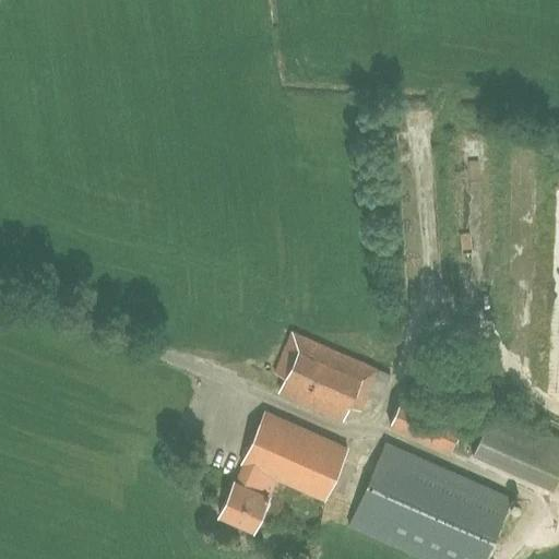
[(285,377),(280,391),(342,418),(348,403),(360,408),(367,393),(379,399),(389,375),(376,368),(290,331),(274,372),(285,377)]
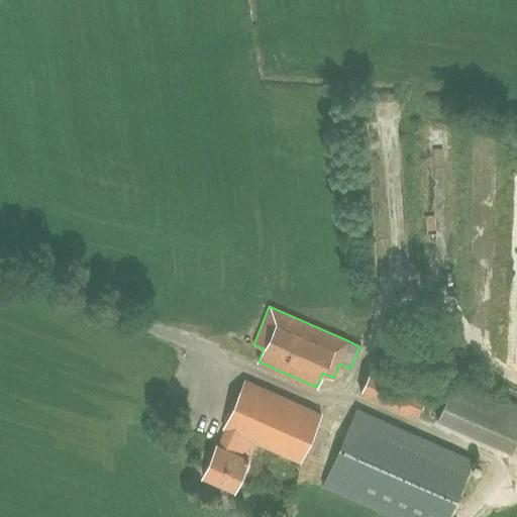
[(359,393),(416,417),(432,381),(376,355),(359,393)]
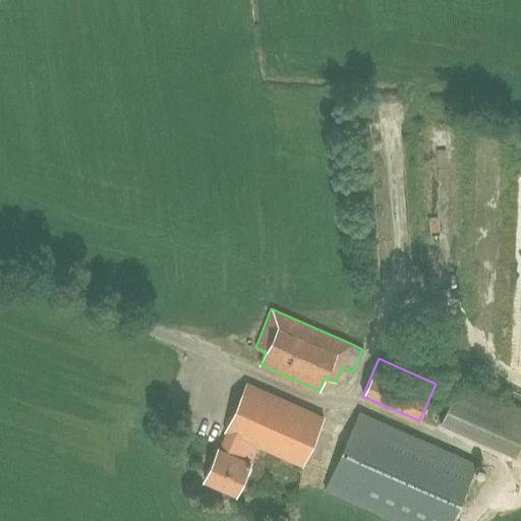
[(301,465),(323,416),(246,383),(225,431),(226,431),(219,449),(217,448),(204,478),(236,493),(250,463),(248,462),(256,445),(301,465)]
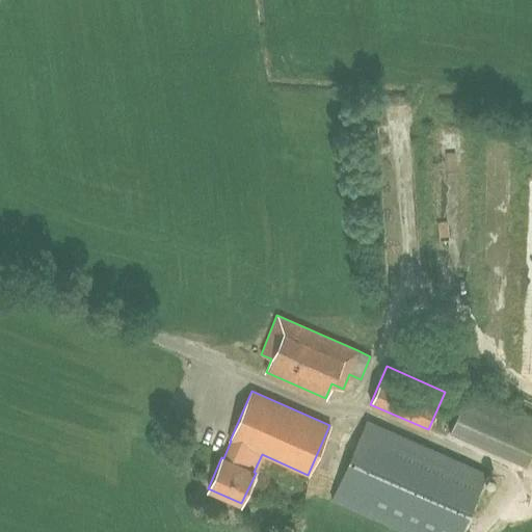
[(331,499),(407,531),(460,531),(486,473),(367,420),(331,499)]
